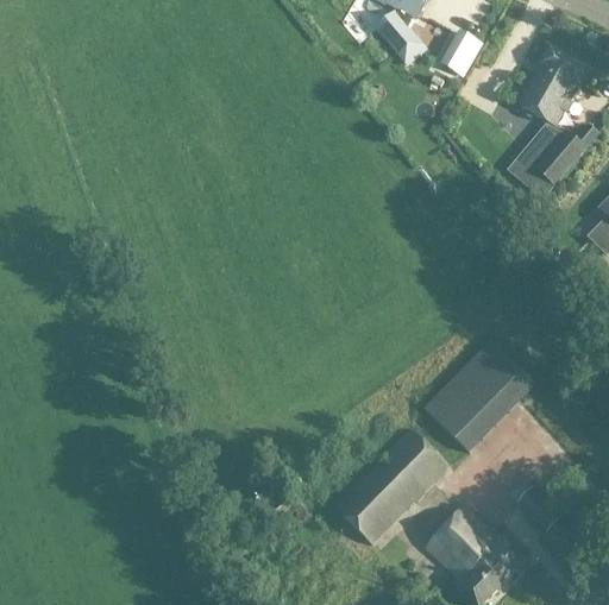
[(409,29),(415,18),(418,19),(427,0),(381,0),(387,4),(388,2),(403,11),(397,14),(397,13),(378,29),(409,65),(427,50),(409,29)]
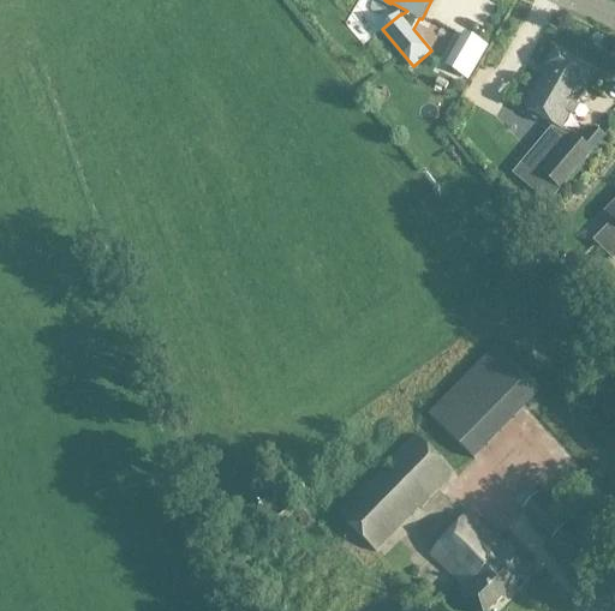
[(469,76),(488,42),(466,29),(447,63),(469,76)]
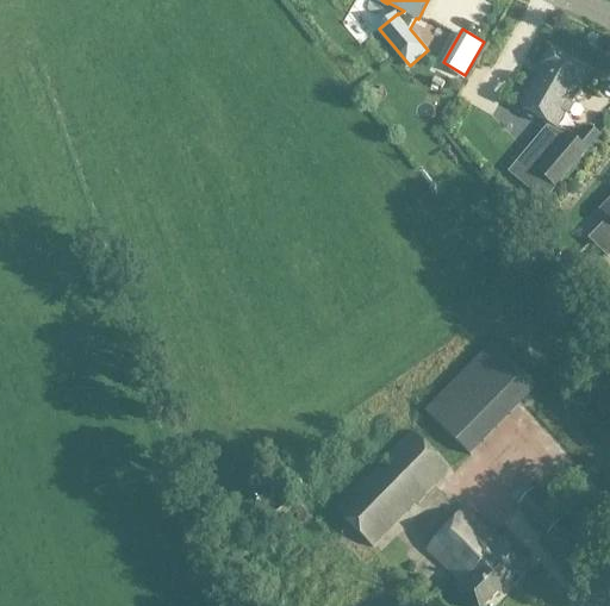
[(518,104),(543,118),(577,60),(551,45),(518,104)]
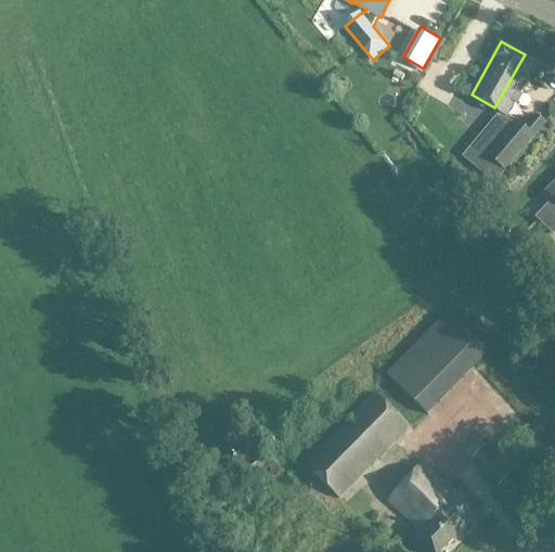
[(525,54),(494,107),(506,114),(537,61),(525,54)]
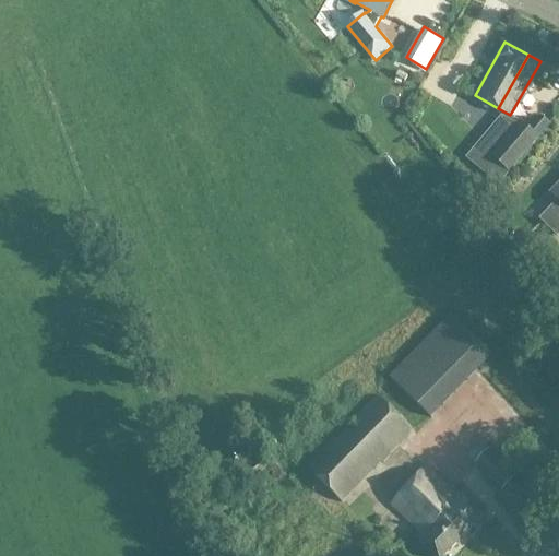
[(542,131),(549,121),(540,114),(533,123),(542,131)]
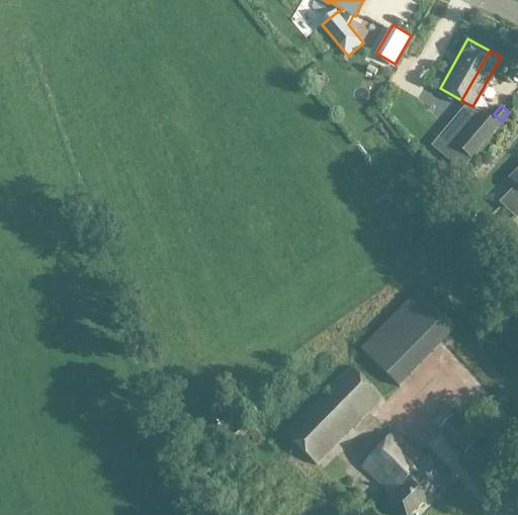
[(461,170),(499,124),(480,110),(456,140),(446,133),(434,148),(461,170)]
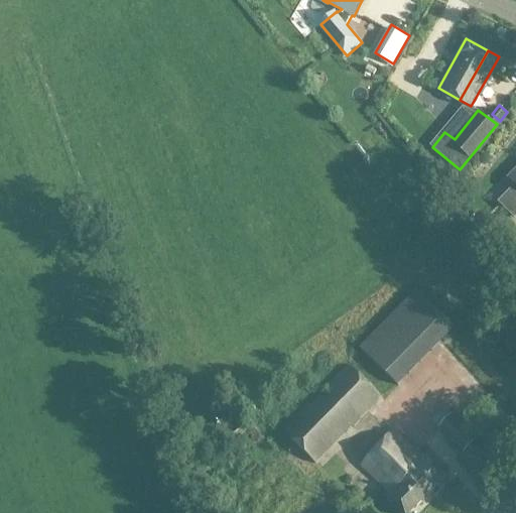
[(515,166),(504,180),(515,191),(515,166)]
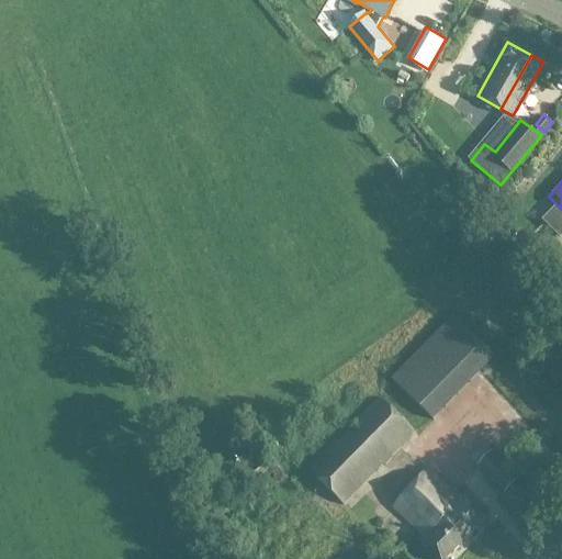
[(495,355),(452,313),(391,377),(433,418),(495,355)]
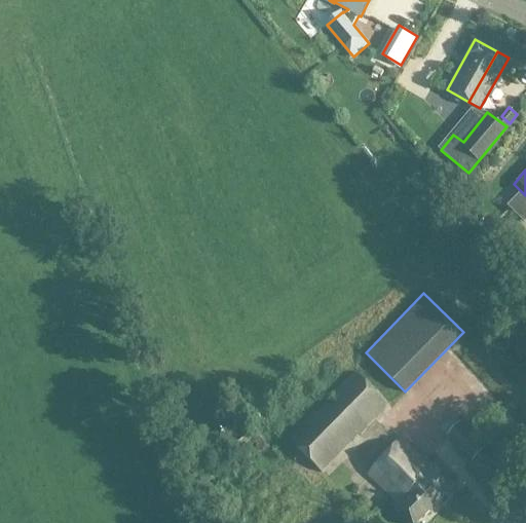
[(322,470),(388,403),(355,371),(334,390),(339,397),(330,406),(324,401),(288,437),(322,470)]
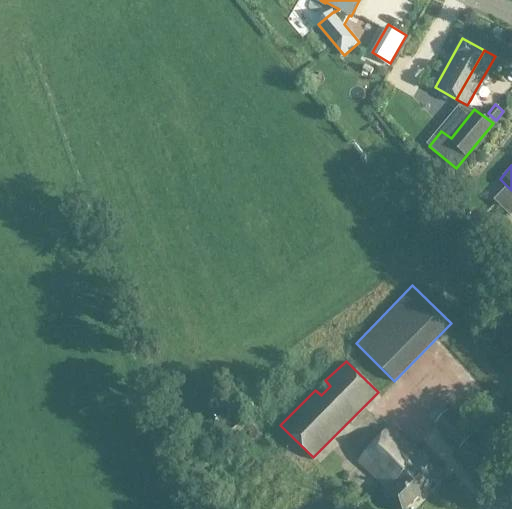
[(418,401),(424,410),(440,399),(434,390),(418,401)]
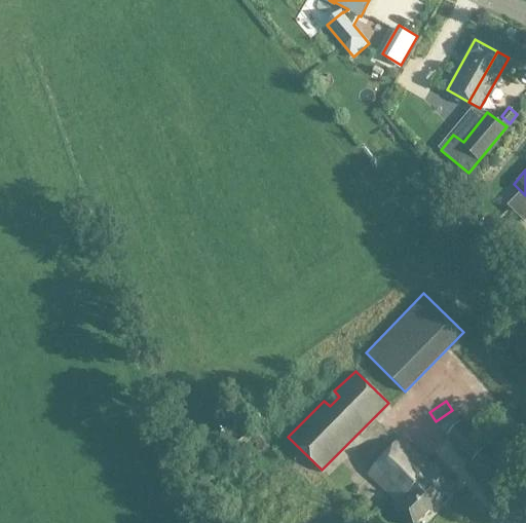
[(461,419),(446,434),(472,459),(486,445),(461,419)]
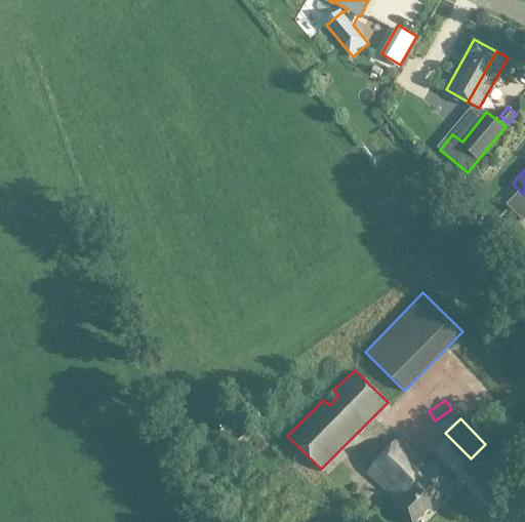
[(416,521),(454,483),(436,465),(433,469),(401,438),(368,472),(396,499),(391,505),(408,521),(416,521)]
